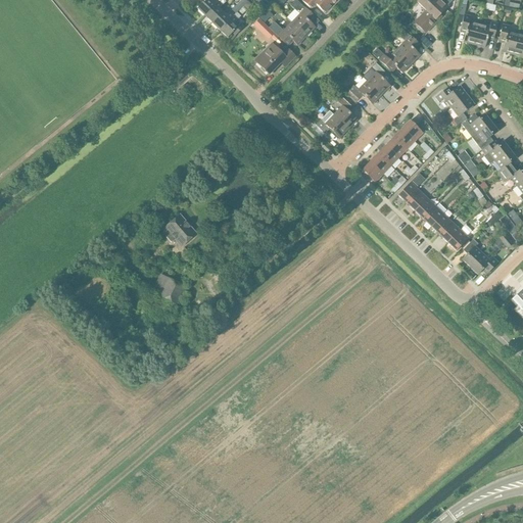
[(205,0),(197,9),(204,16),(220,0),(205,0)]
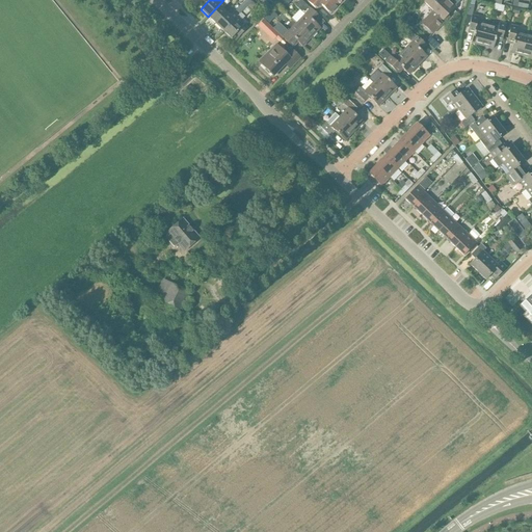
[(223,0),(208,17),(216,24),(225,14),(222,10),(232,0),(223,0)]
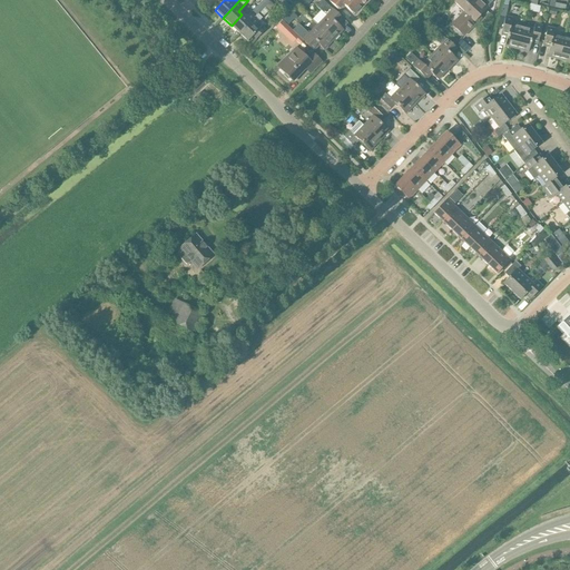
[(337,16),(322,0),(317,6),(326,15),(317,25),(334,40),(343,31),(333,21),(337,16)]
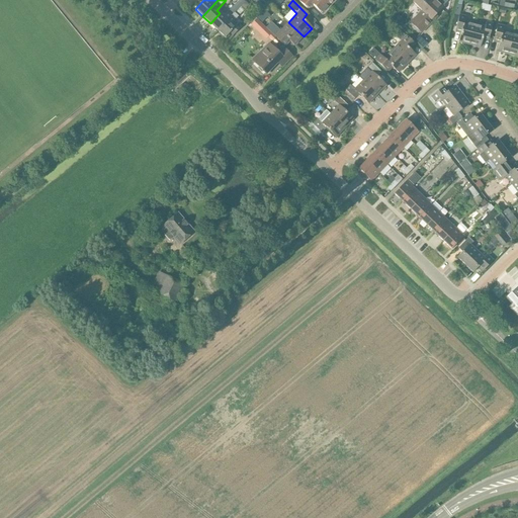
[(297,0),(299,1),(307,8),(311,4),(322,14),(329,7),(322,0),(309,0),(309,1),(308,0),(297,0)]
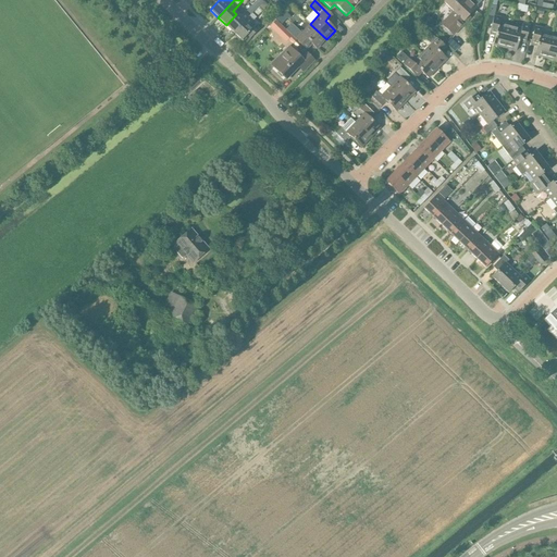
[(446,0),(444,2),(454,12),(442,25),(453,36),(466,23),(463,21),(477,8),(468,0),(446,0)]
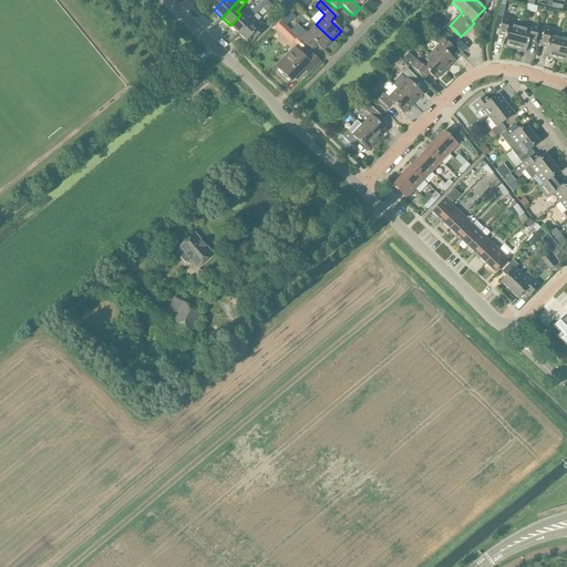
[(260,20),(268,11),(272,7),(268,2),(259,11),(256,16),(260,20)]
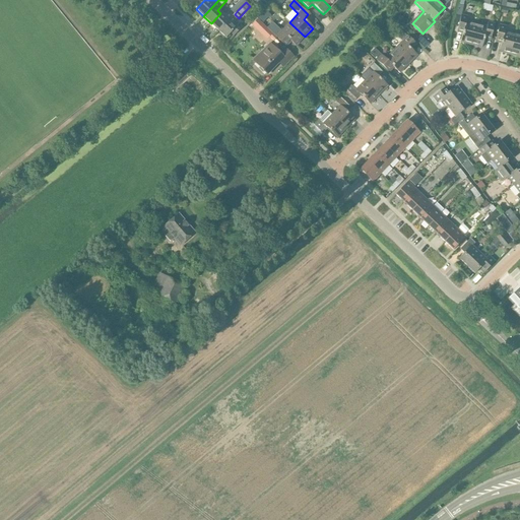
[(482,4),(481,10),(492,12),(493,6),(482,4)]
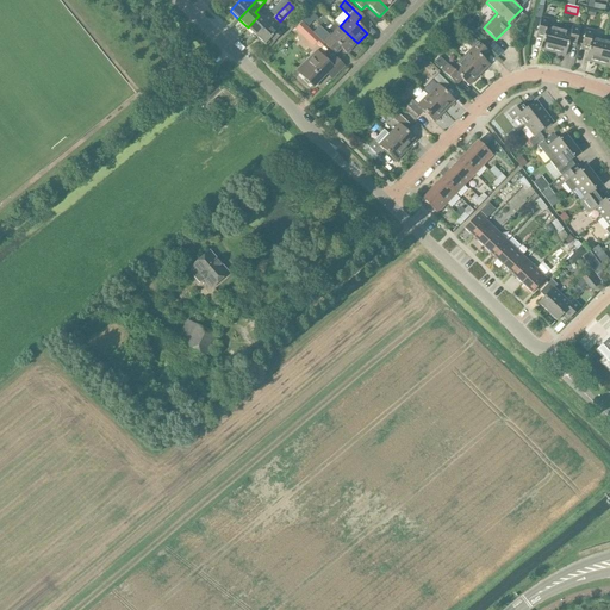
[(310,11),(302,20),(309,27),(315,22),(317,18),(310,11)]
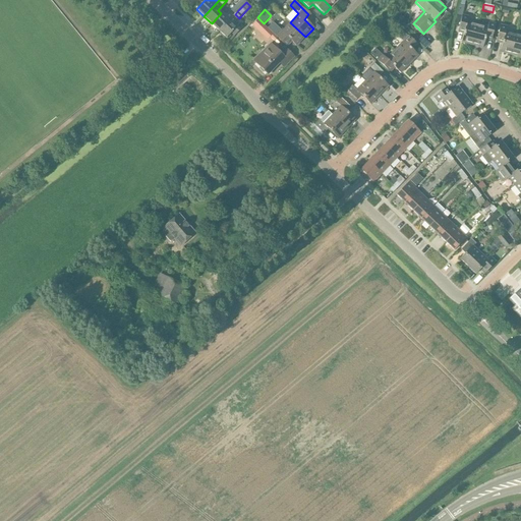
[(212,23),(219,31),(234,14),(231,11),(225,17),(221,13),(212,23)]
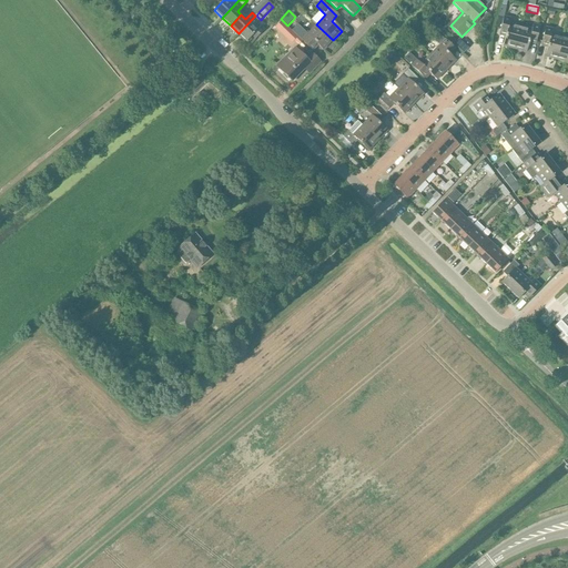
[(260,20),(255,16),(239,33),(247,42),(252,37),(255,39),(264,30),(261,27),(257,29),(254,26),(260,20)]
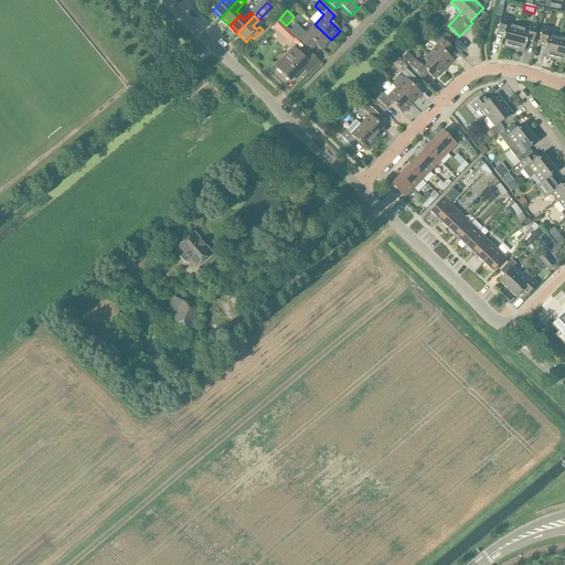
[(507,23),(508,19),(501,17),(498,31),(503,32),(500,46),(512,49),(518,27),(507,23)]
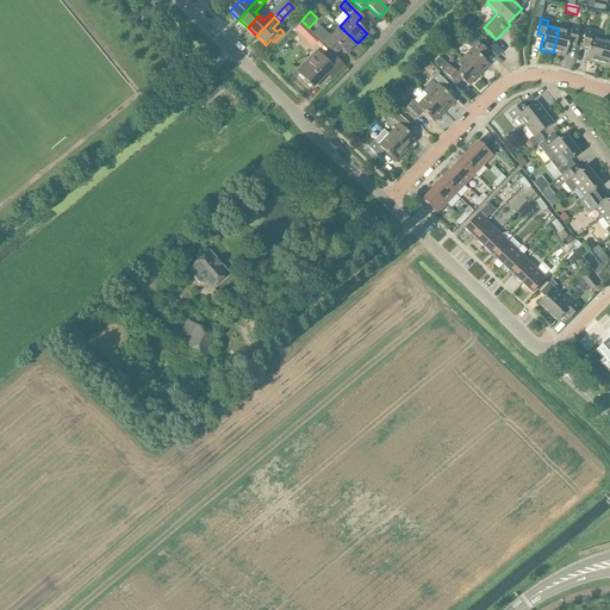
[(296,30),(302,36),(307,29),(303,23),(296,30)]
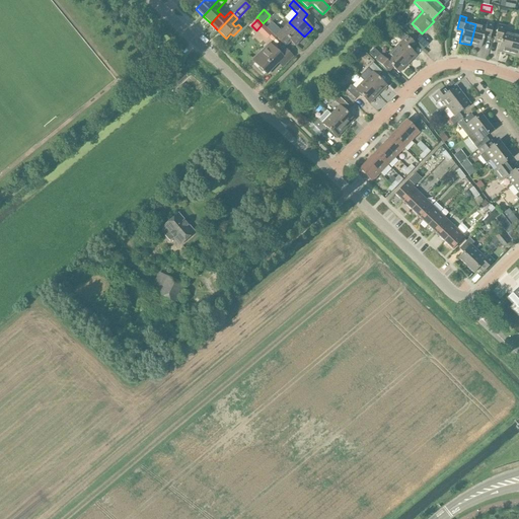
[(295,46),(304,36),(289,22),(281,30),(272,22),(266,27),(281,42),(286,36),(295,46)]
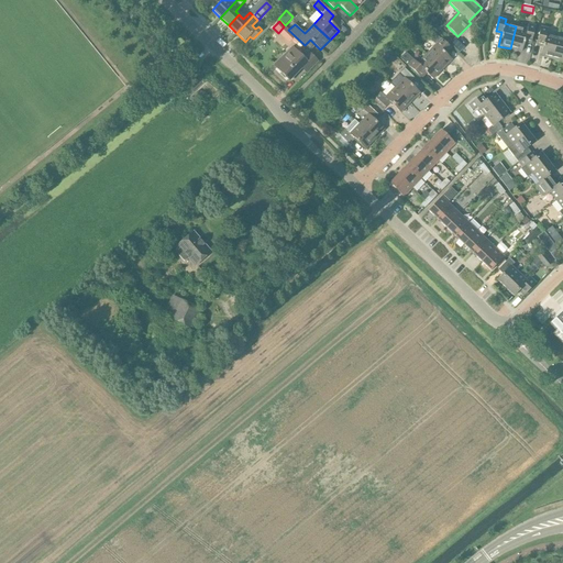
[(516,26),(510,48),(522,52),(526,39),(531,40),(536,26),(529,24),(527,29),(516,26)]
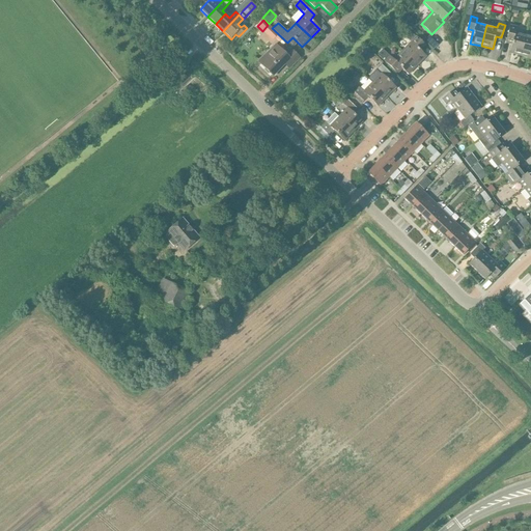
[(521,56),(526,34),(515,32),(516,27),(510,26),(507,39),(512,40),(509,53),(521,56)]
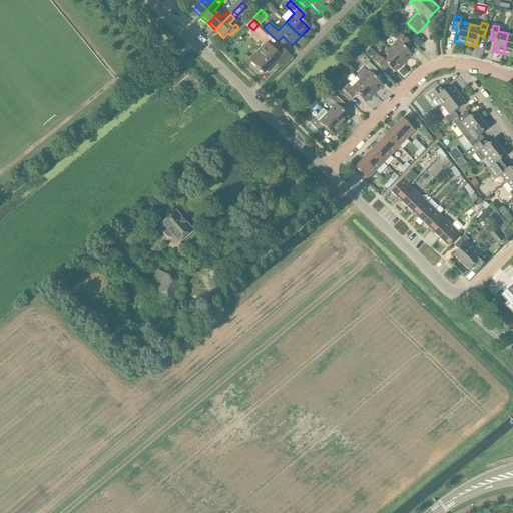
[(389,50),(403,63),(411,55),(402,46),(407,41),(398,32),(393,37),(397,41),(389,50)]
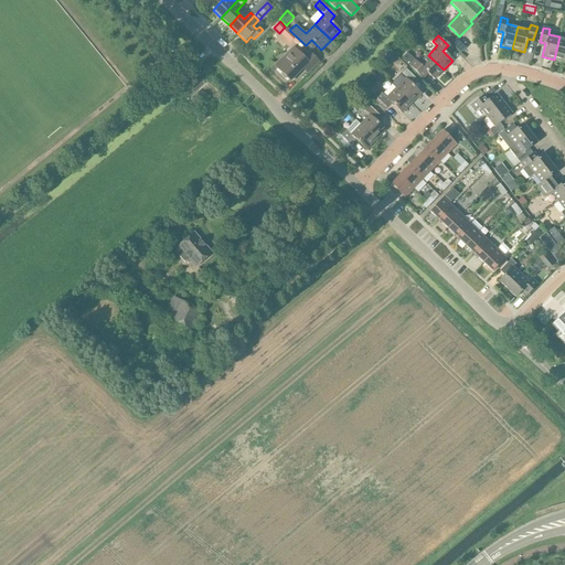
[(564,38),(560,36),(554,60),(564,62),(564,38)]
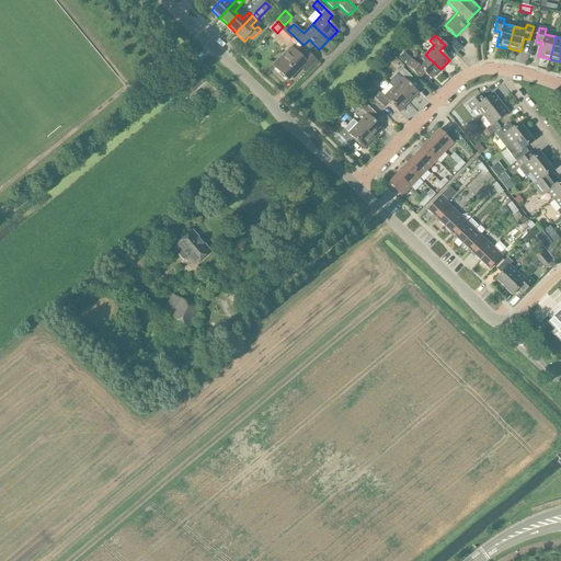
[(292,47),(281,58),(273,66),(288,81),(300,68),(306,72),(317,61),(309,55),(304,60),(292,47)]
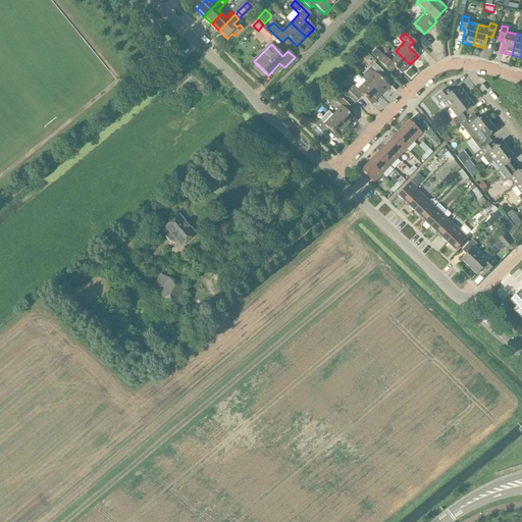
[(159,46),(158,47),(152,53),(156,57),(162,50),(161,48),(159,47),(159,46)]
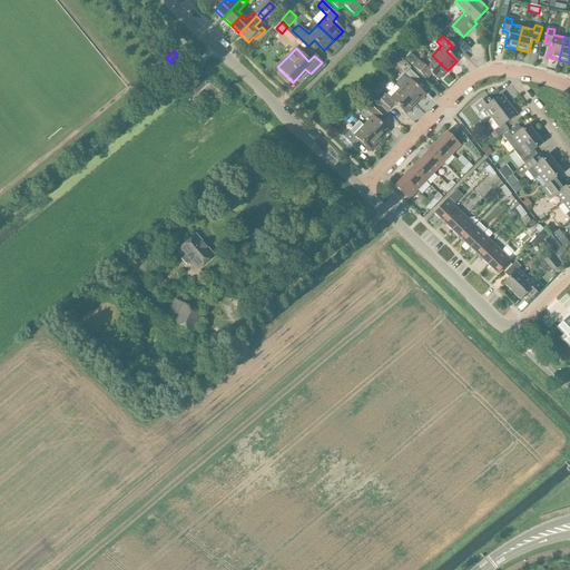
[(448,70),(432,56),(423,66),(418,61),(413,66),(423,76),(428,70),(439,80),(448,70)]
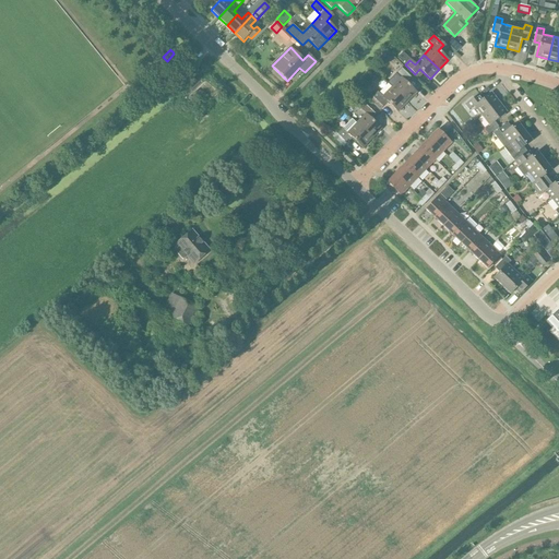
[(401,78),(392,87),(407,103),(416,93),(406,83),(412,78),(402,68),(396,73),(401,78)]
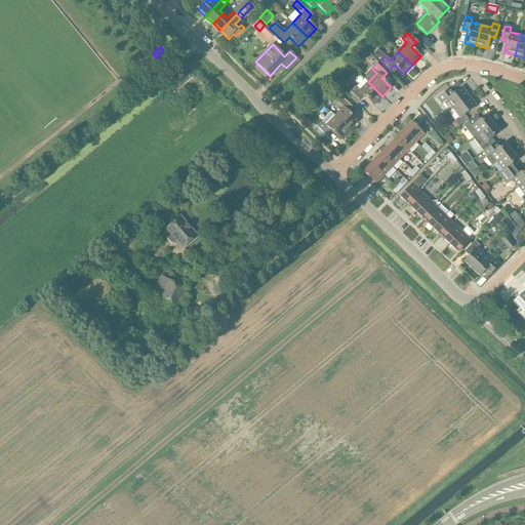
[(334,82),(328,88),(335,95),(341,88),(334,82)]
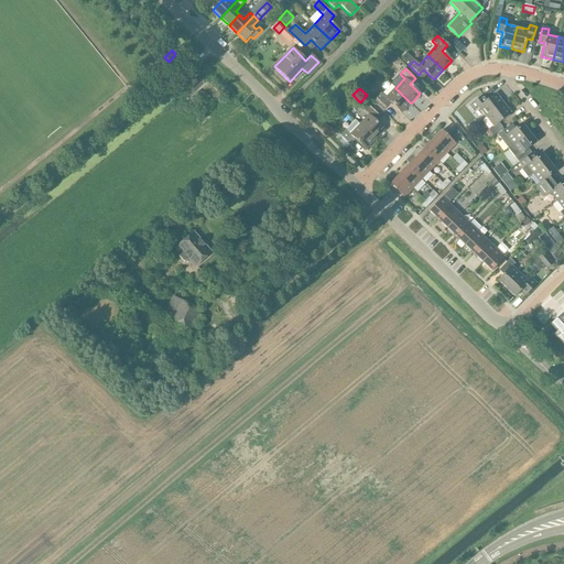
[(376,99),(378,100),(386,108),(391,102),(401,112),(411,104),(396,88),(386,98),(381,94),(379,91),(375,96),(377,98),(376,99)]
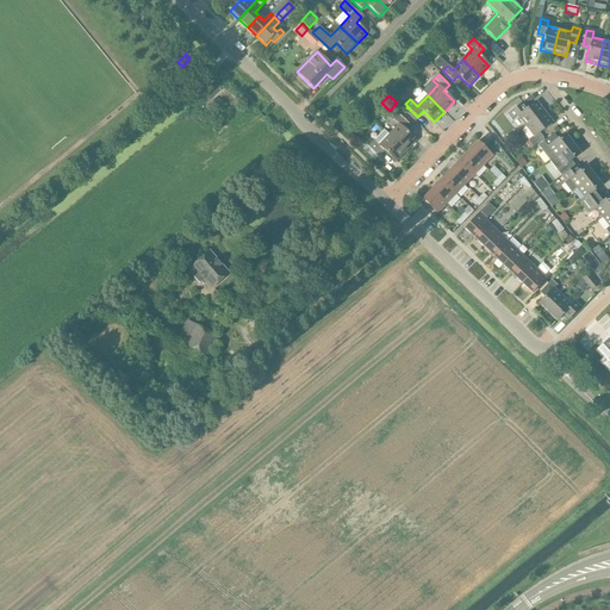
[(526,126),(545,112),(536,101),(523,111),(518,106),(505,116),(509,120),(511,119),(511,120),(517,116),(526,126)]
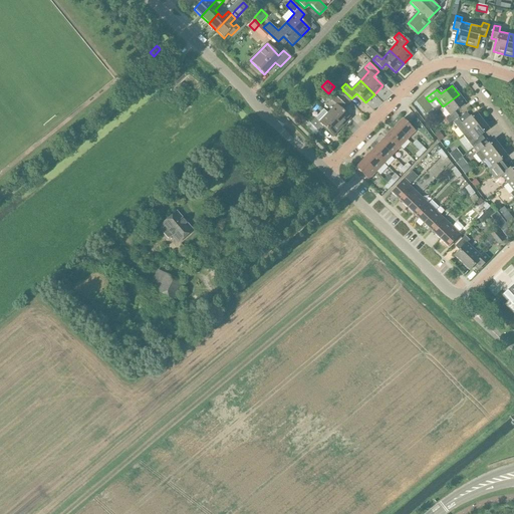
[(459,94),(443,106),(450,115),(445,119),(449,124),(458,116),(455,112),(466,103),(459,94)]
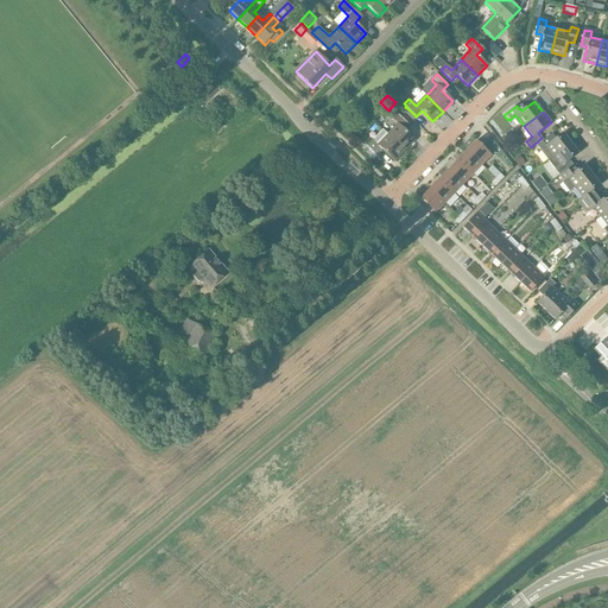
[(398,125),(388,134),(405,151),(415,140),(404,130),(409,124),(398,113),(392,119),(398,125)]
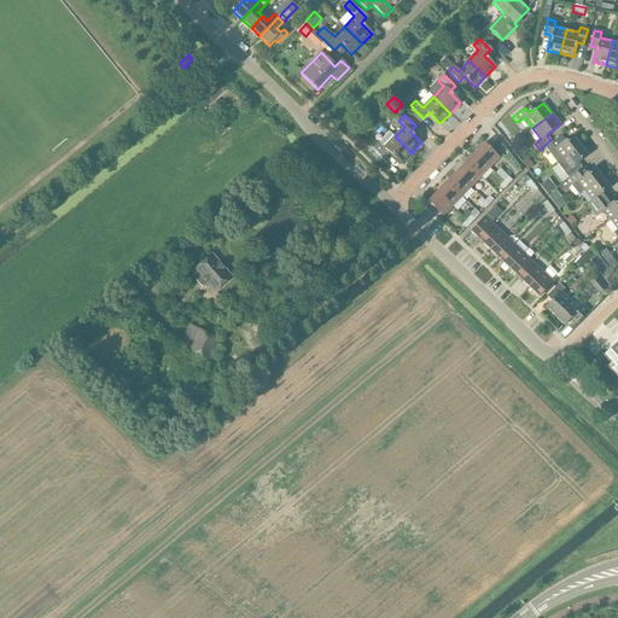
[(561,135),(547,146),(544,149),(557,164),(579,146),(572,135),(565,141),(561,135)]
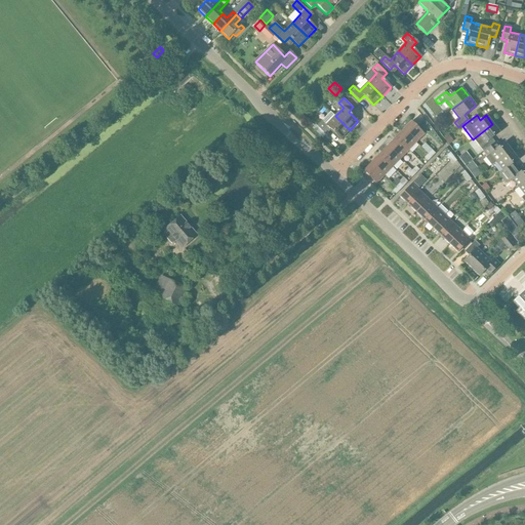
[(326,125),(321,121),(317,126),(326,135),(331,129),(340,139),(350,130),(335,116),(326,125)]
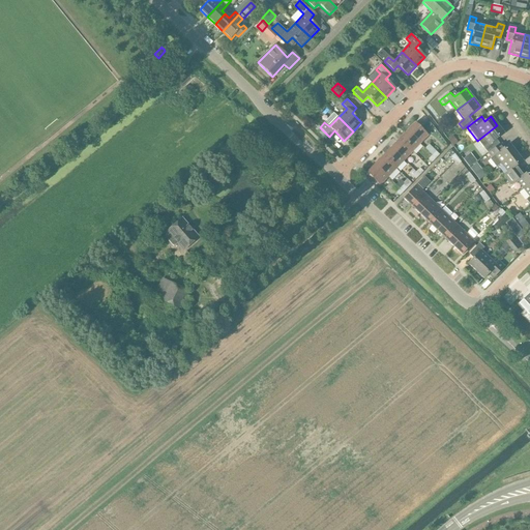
[(429,121),(423,126),(428,130),(432,125),(429,121)]
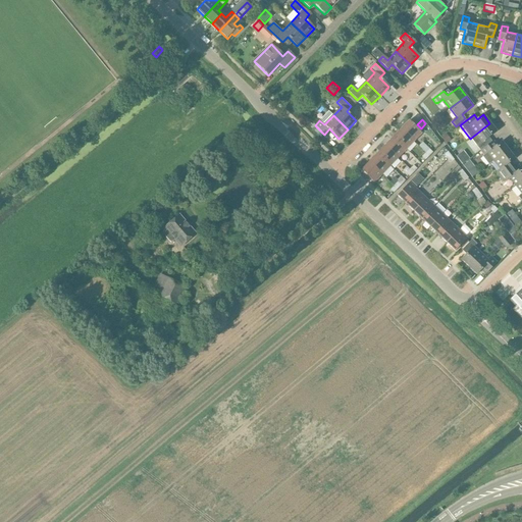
[(401,129),(414,142),(422,134),(409,121),(401,129)]
